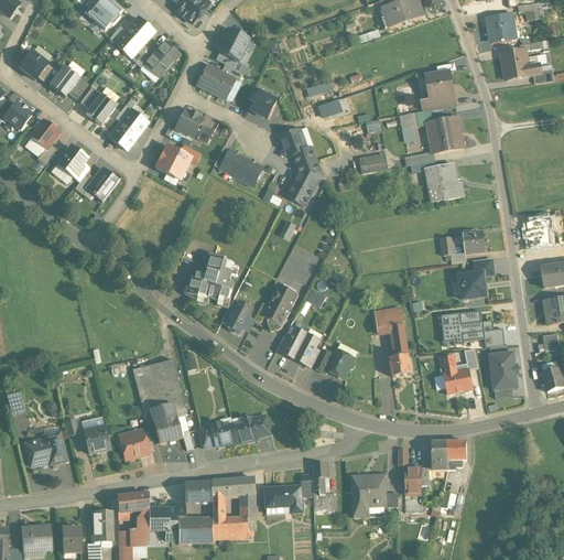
[(0,0),(0,9),(9,15),(19,2),(15,0),(0,0)]
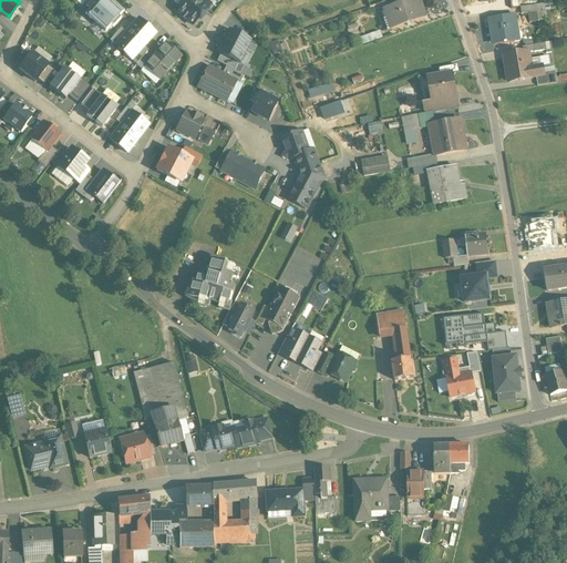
[(119,14),(124,9),(114,0),(88,0),(85,2),(89,6),(85,10),(89,13),(106,29),(111,23),(113,24),(120,16),(119,14)]
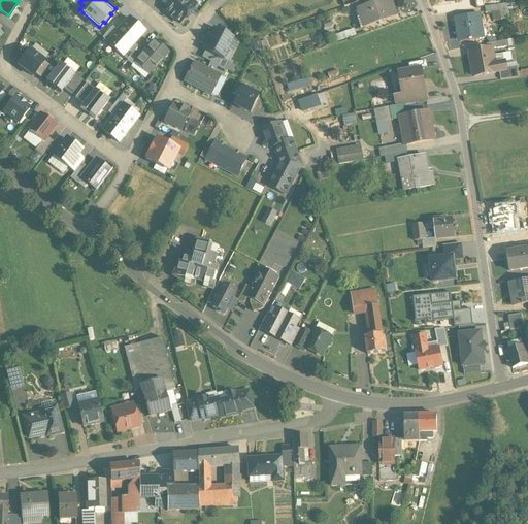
[(168,0),(163,6),(178,21),(185,13),(187,15),(194,6),(193,5),(195,2),(193,0),(168,0)]
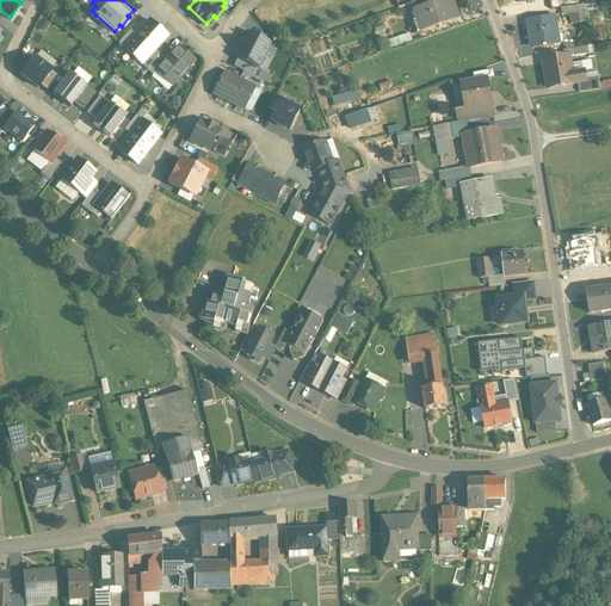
[(436,0),(414,7),(420,28),(458,16),(454,0),(436,0)]
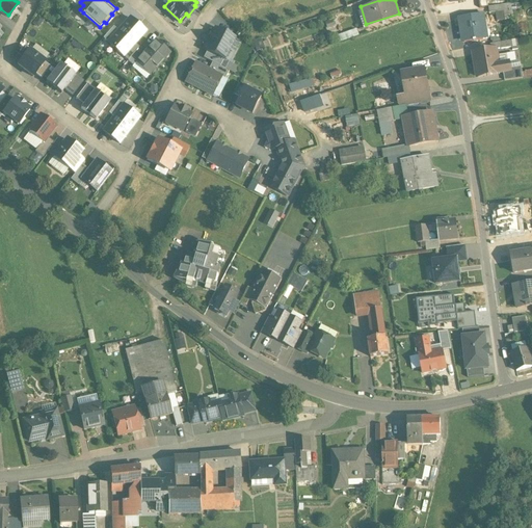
[(496,9),(496,17),(504,16),(504,11),(511,11),(510,0),(488,1),(488,9),(496,9)]
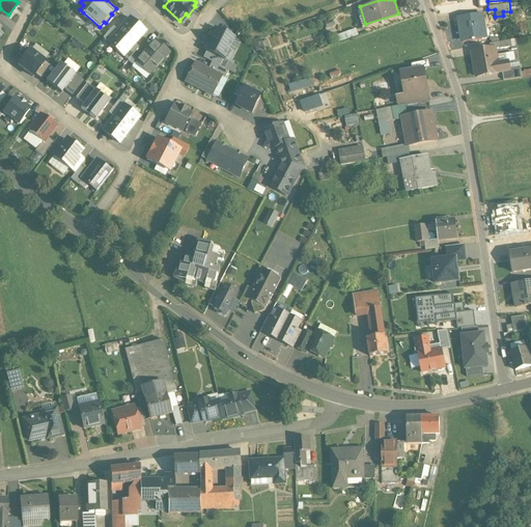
[(482,10),(470,11),(470,14),(457,16),(459,25),(462,25),(463,38),(482,35),(480,19),(483,19),(482,10)]
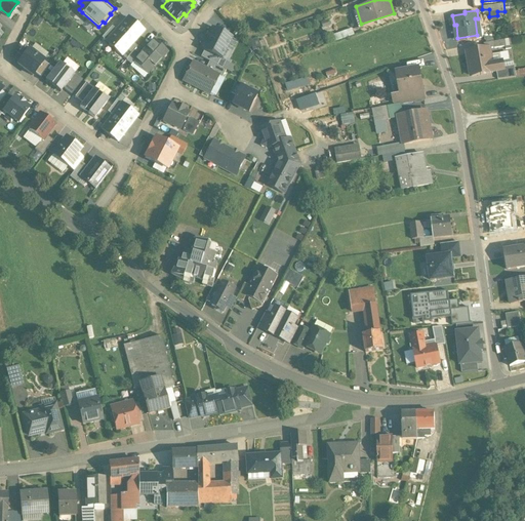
[(135,22),(128,15),(116,29),(107,40),(114,46),(135,22)]
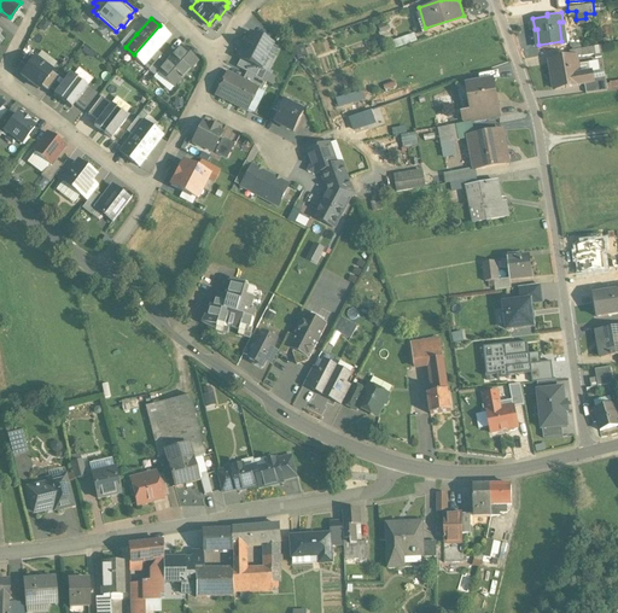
[(159,25),(134,54),(143,63),(155,50),(168,34),(159,25)]
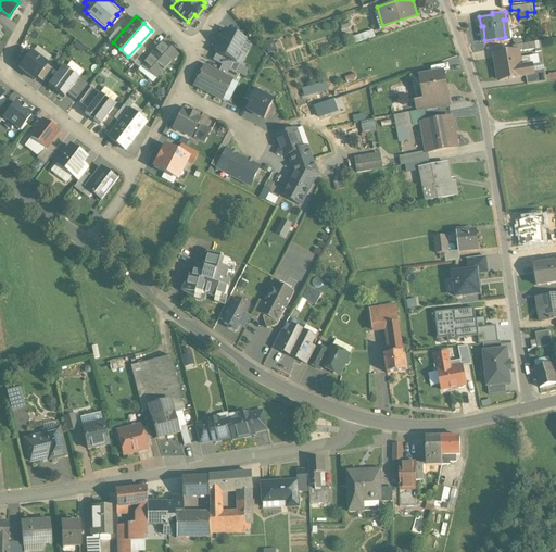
[(113,42),(123,30),(118,25),(108,37),(113,42)]
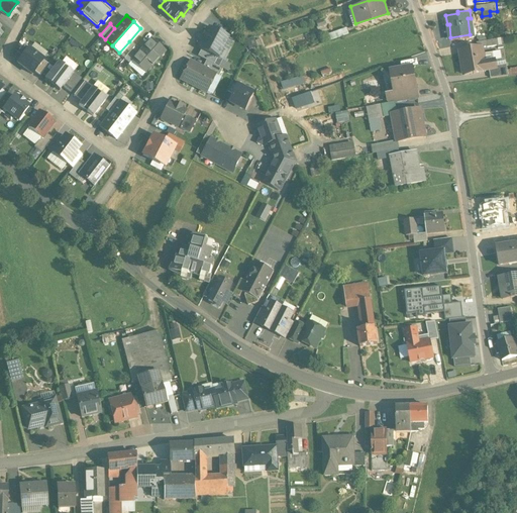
[(227,34),(208,25),(205,32),(203,31),(200,37),(202,38),(198,45),(201,46),(217,56),(227,34)]
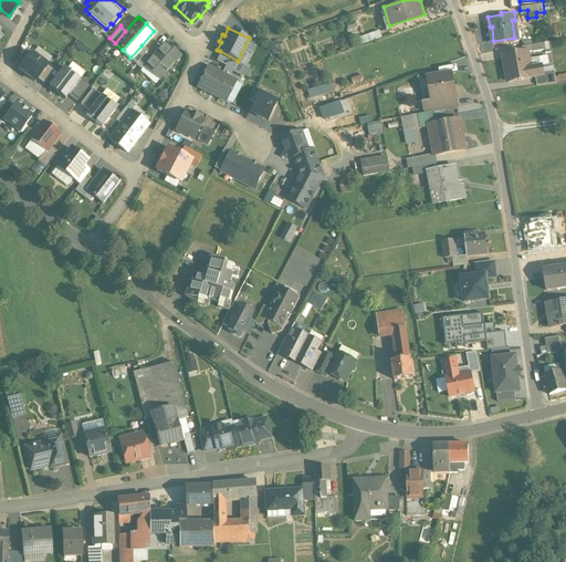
[(379,29),(360,35),(363,42),(381,35),(379,29)]
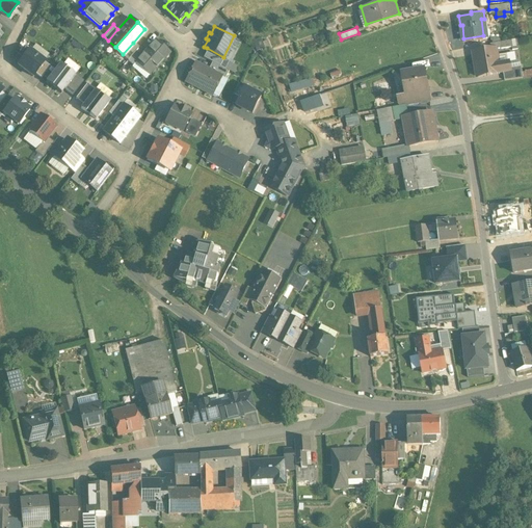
[(269,43),(266,34),(253,38),(256,48),(269,43)]
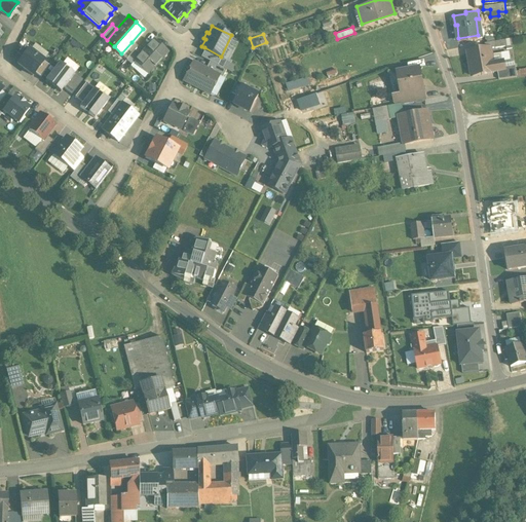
[(139,53),(134,59),(148,71),(167,49),(153,37),(139,53)]
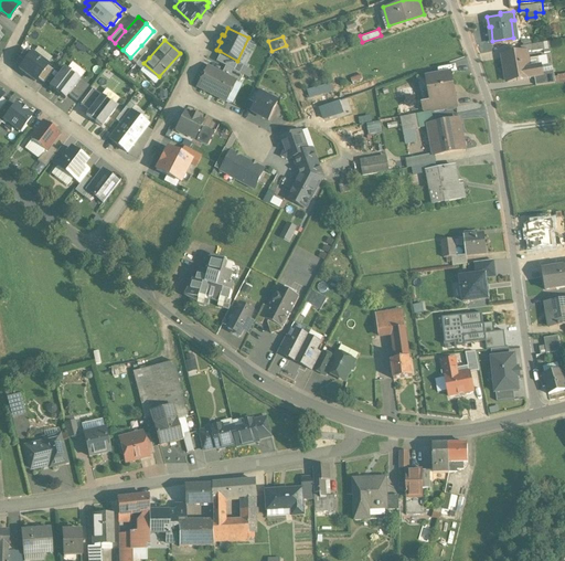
[(542,40),(531,41),(532,49),(544,46),(542,40)]
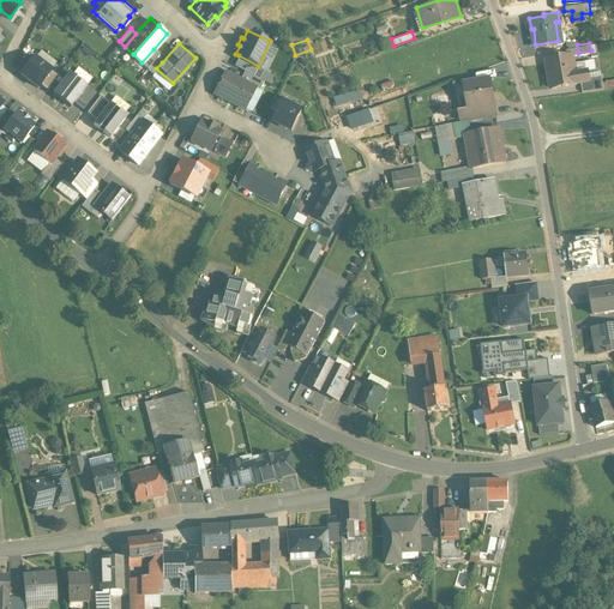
[(158,54),(154,49),(142,62),(148,67),(156,56),(158,54)]
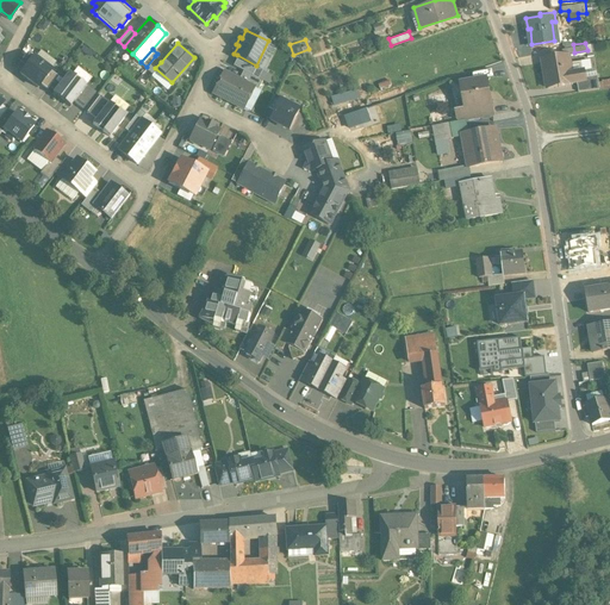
[(570,51),(555,54),(556,56),(542,58),(543,69),(546,69),(548,85),(570,81),(568,70),(567,62),(571,61),(570,51)]
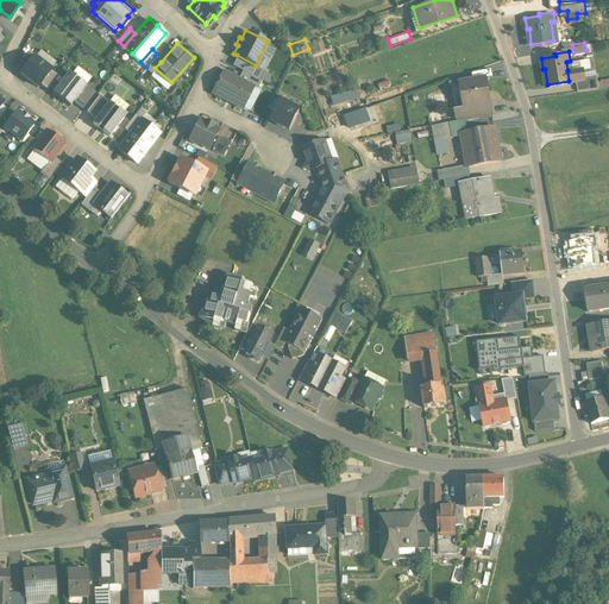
[(51,68),(33,55),(20,73),(38,86),(41,82),(51,68)]
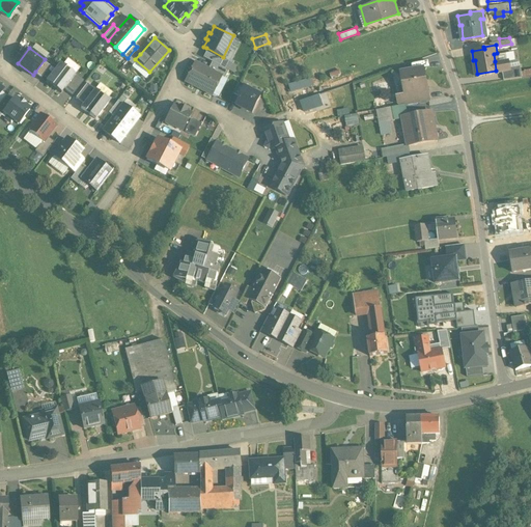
[(223,57),(206,48),(202,55),(212,59),(219,63),(223,57)]
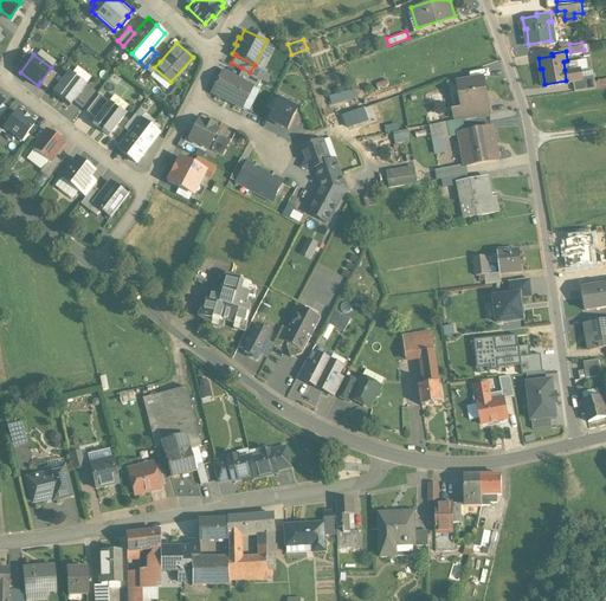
[(154,68),(160,62),(154,56),(146,66),(152,71),(154,68)]
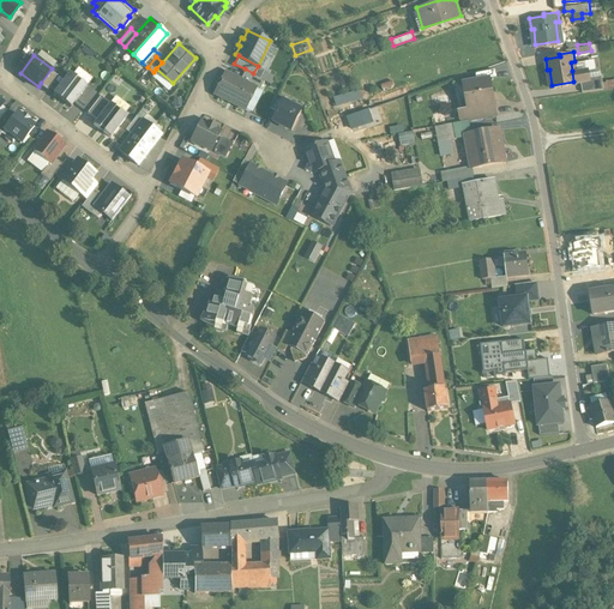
[(58,73),(52,68),(41,83),(47,88),(58,73)]
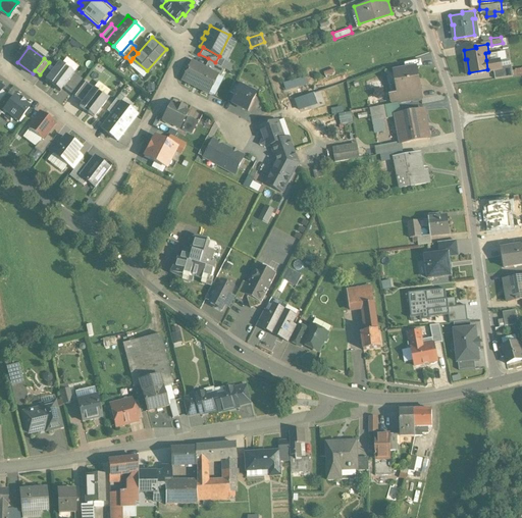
[(215,62),(208,58),(204,65),(217,72),(220,74),(224,67),(215,62)]
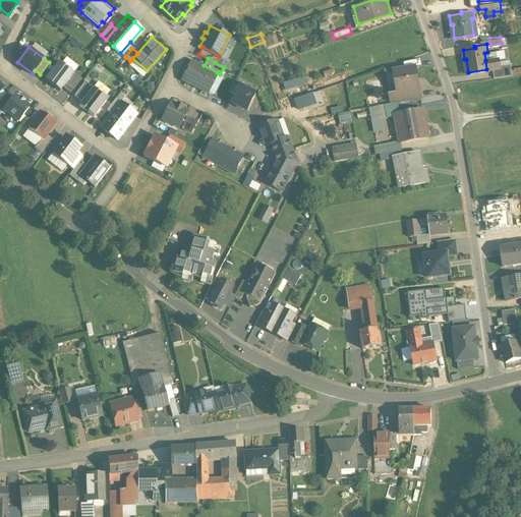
[(490,59),(485,60),(486,69),(493,68),(500,67),(500,64),(499,58),(490,59)]
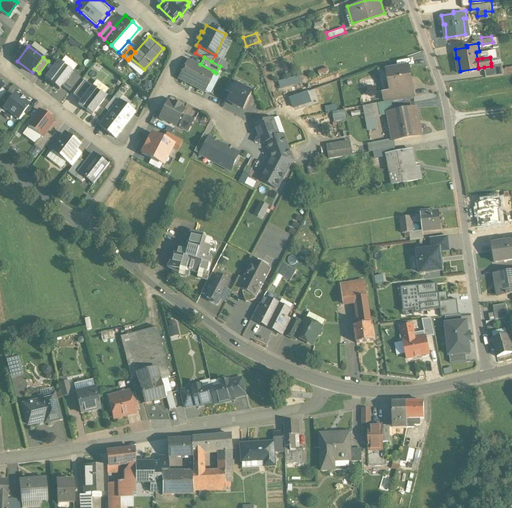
[(200,64),(188,58),(178,76),(203,89),(213,71),(200,64)]
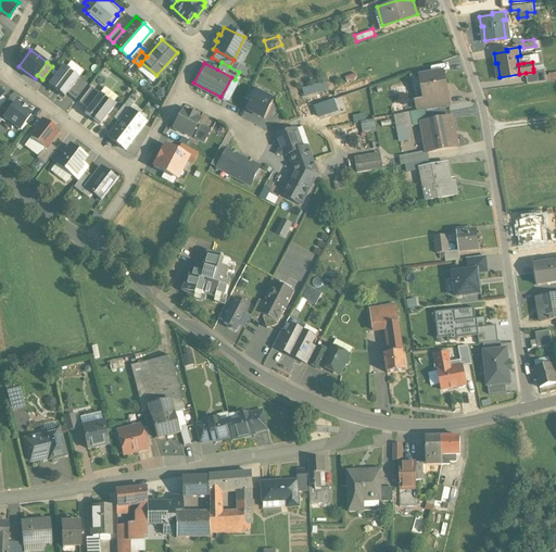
[(63,64),(48,83),(63,95),(66,91),(78,75),(63,64)]
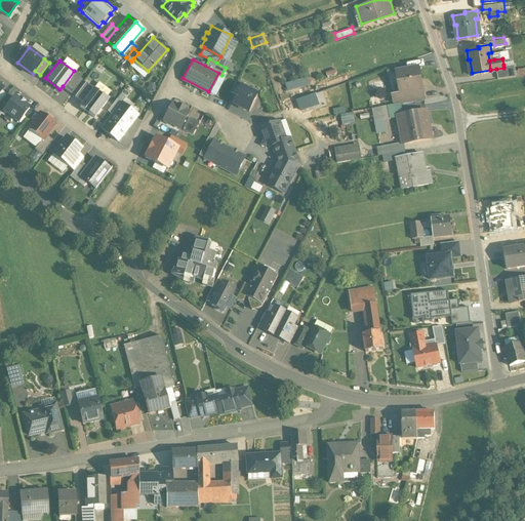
[(513,63),(503,65),(503,68),(496,69),(497,76),(515,74),(513,63)]
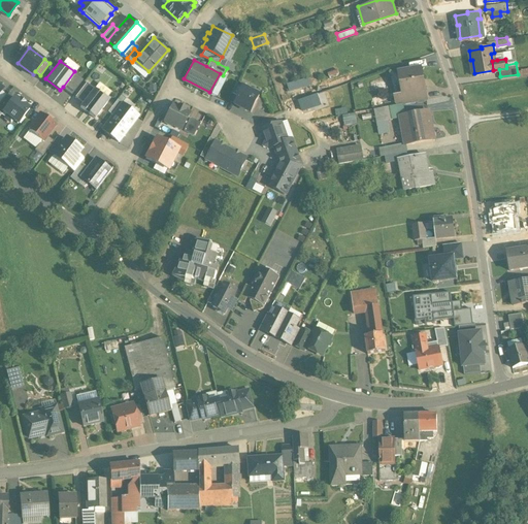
[(422,65),(400,69),(404,90),(400,91),(400,93),(426,88),(422,65)]
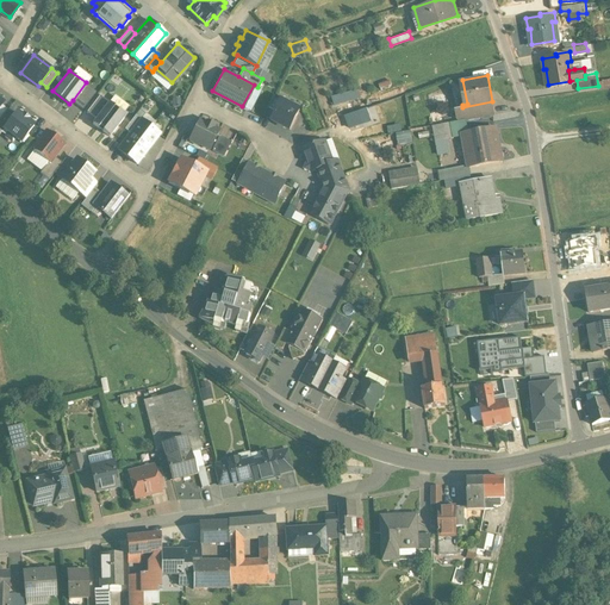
[(86,82),(73,100),(82,107),(95,91),(86,82)]
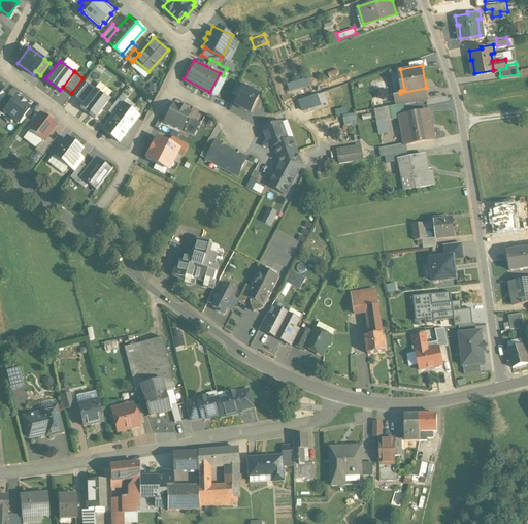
[(309,74),(287,82),(289,88),(310,82),(309,74)]
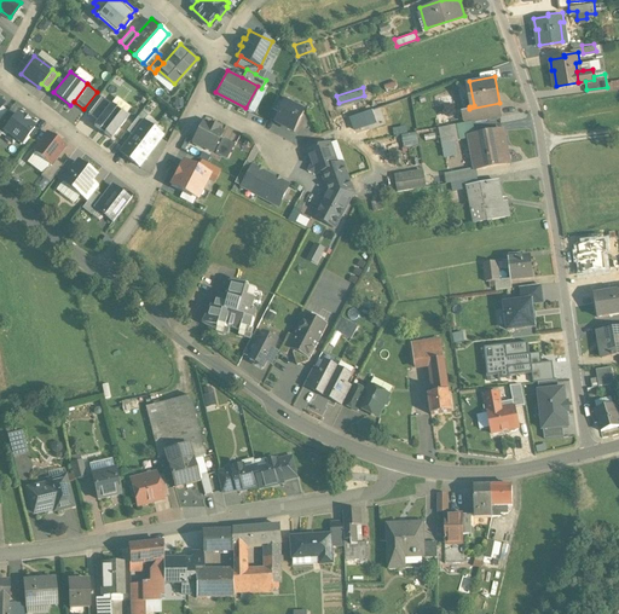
[(100,94),(87,111),(97,119),(110,102),(100,94)]
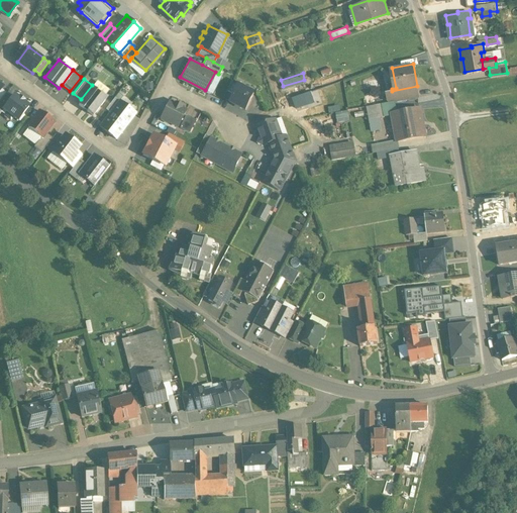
[(227,89),(233,92),(237,82),(238,81),(233,79),(227,89)]
